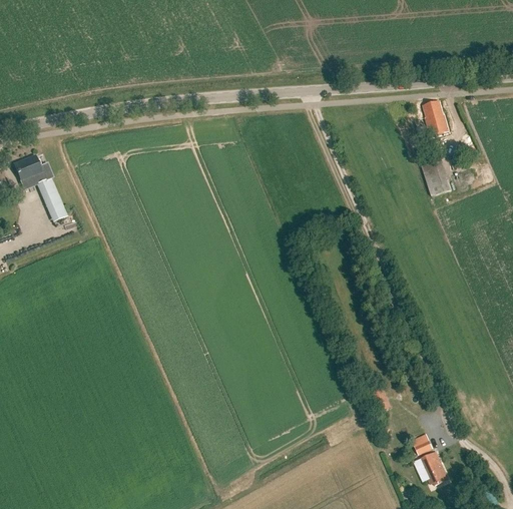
[(431,135),(449,130),(444,112),(443,113),(439,100),(424,104),(427,115),(426,115),(431,135)]
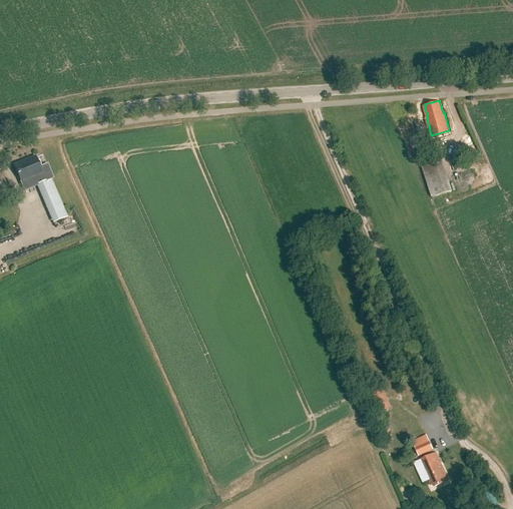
[(42,169),(35,153),(26,157),(26,158),(22,159),(22,158),(14,161),(21,178),(35,172),(39,181),(51,176),(53,175),(49,166),(42,169)]
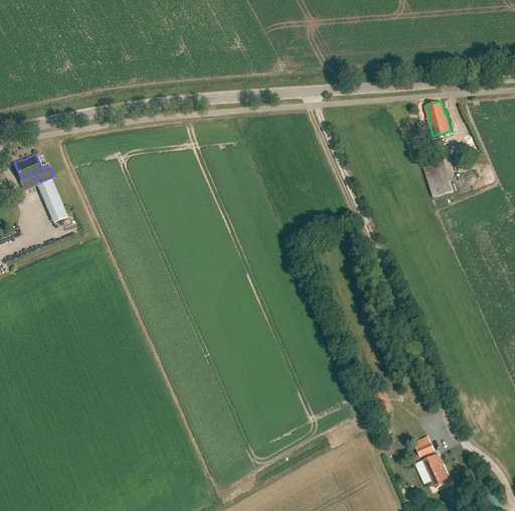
[(454,191),(443,155),(422,162),(434,197),(454,191)]
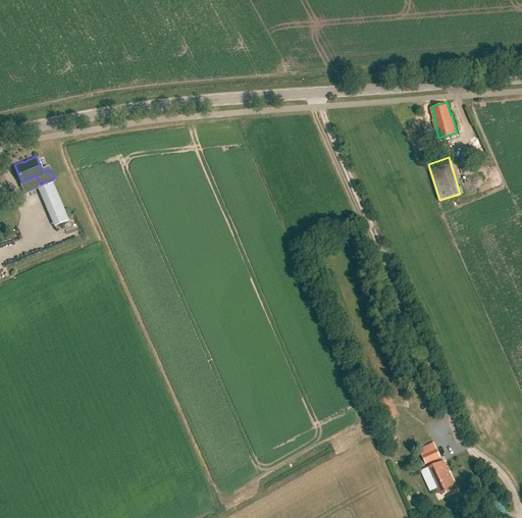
[(50,180),(38,186),(50,214),(62,209),(50,180)]
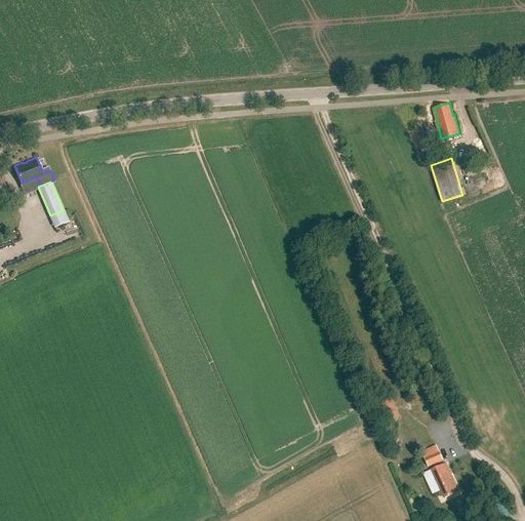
[(385,398),(378,400),(388,421),(393,417),(385,398)]
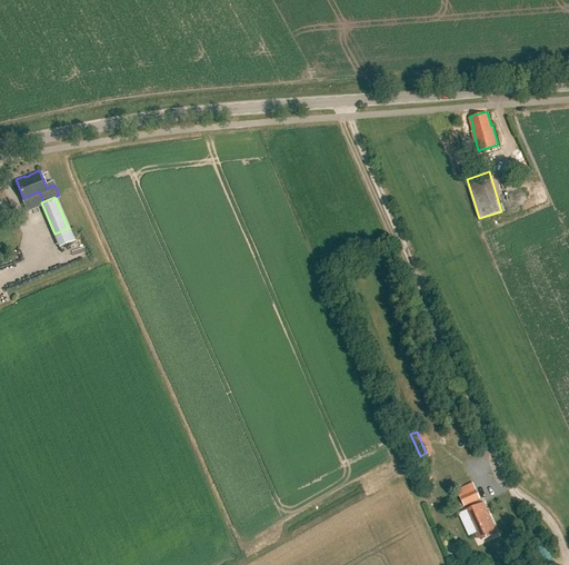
[(459,494),(463,503),(480,496),(476,486),(459,494)]
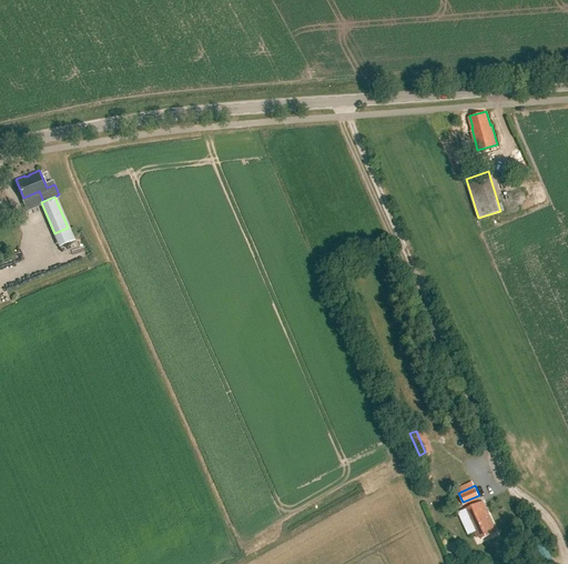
[(480,532),(482,535),(497,529),(483,499),(465,507),(476,534),(480,532)]
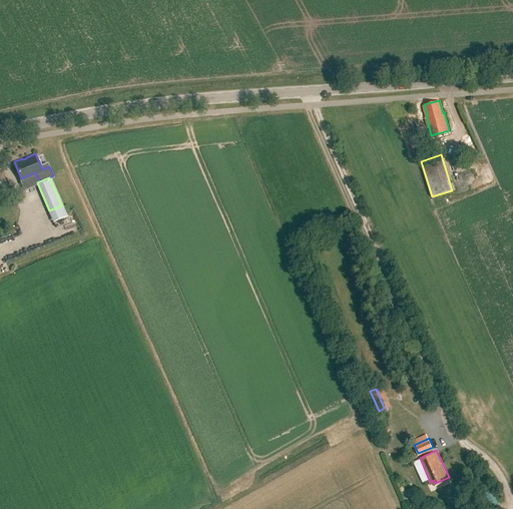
All buildings are outlined.
